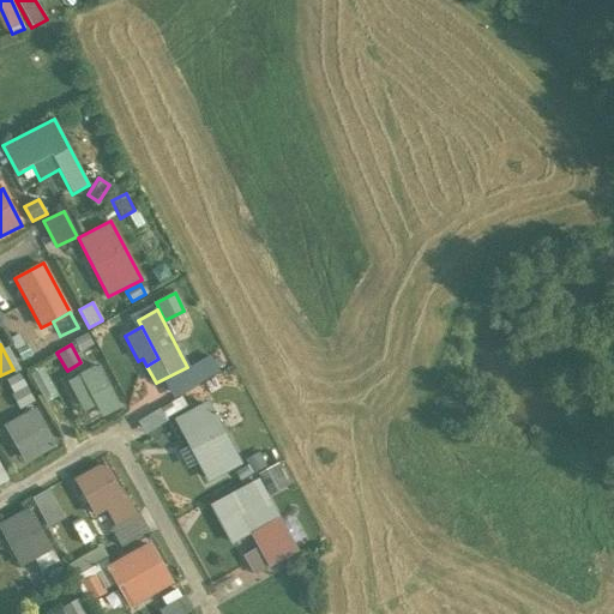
[(120,408),(97,365),(79,374),(79,375),(68,381),(84,411),(95,407),(101,417),(120,408)]
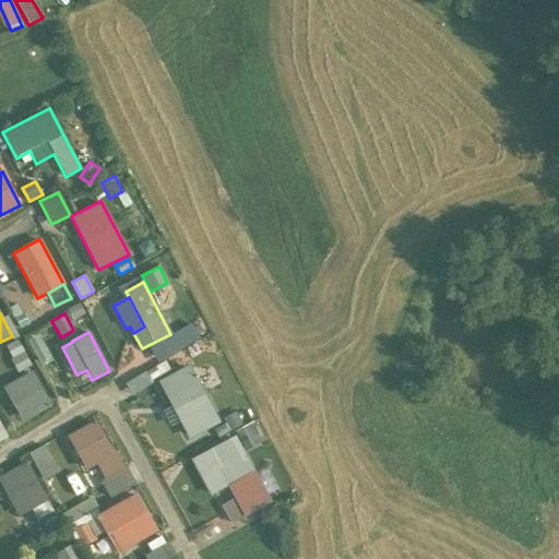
[(31,365),(16,341),(4,348),(18,372),(31,365)]
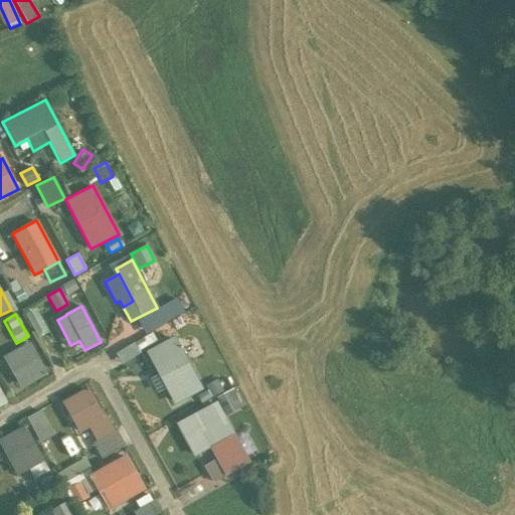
[(48,332),(38,314),(27,319),(37,338),(48,332)]
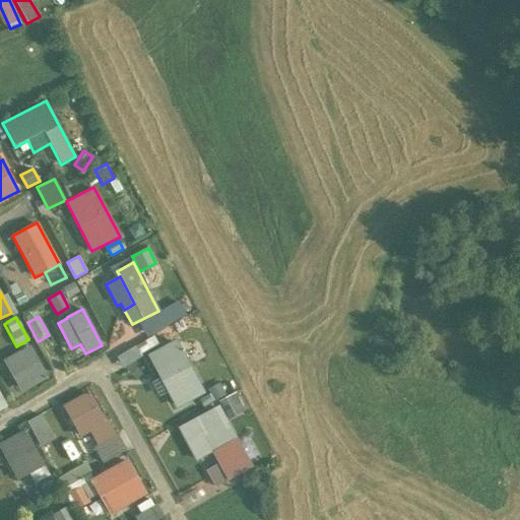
[(204,393),(176,340),(146,356),(175,409),(204,393)]
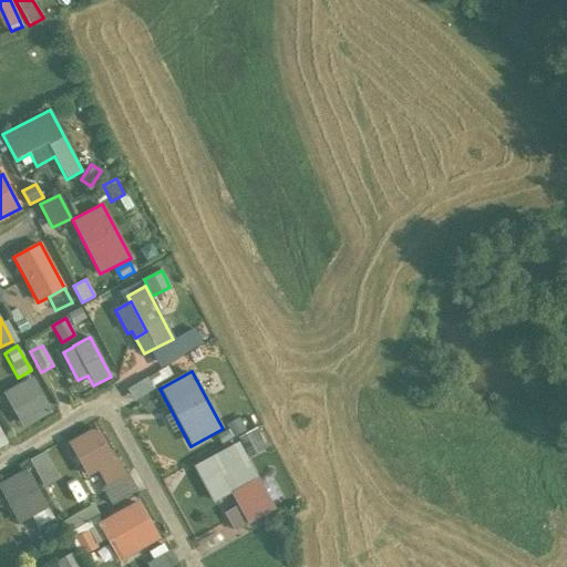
[(51,412),(32,378),(4,393),(23,426),(51,412)]
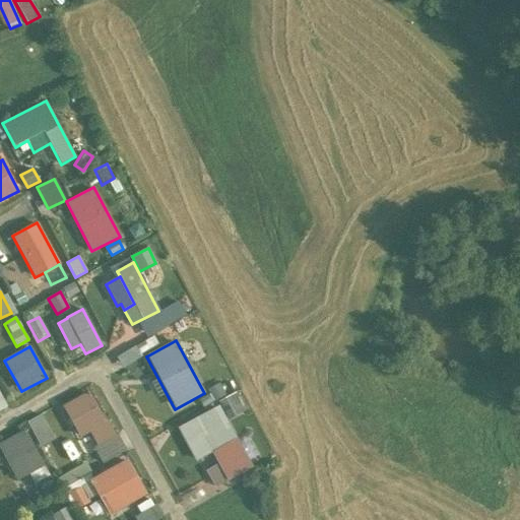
[(140,356),(135,347),(117,358),(123,367),(140,356)]
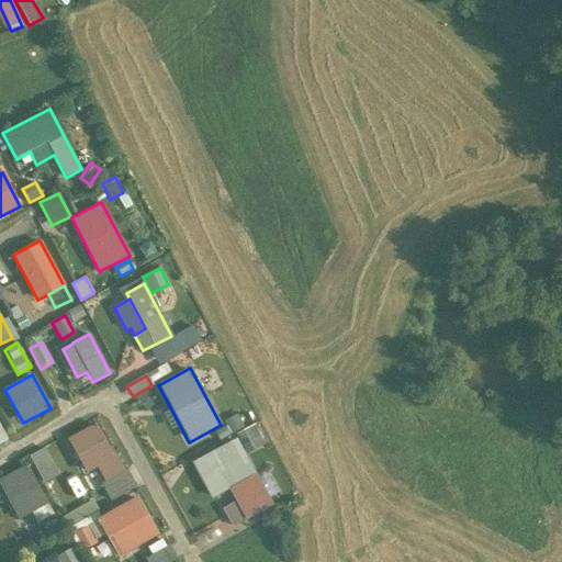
[(112,454),(94,425),(69,439),(87,472),(97,467),(104,481),(124,470),(115,452),(112,454)]
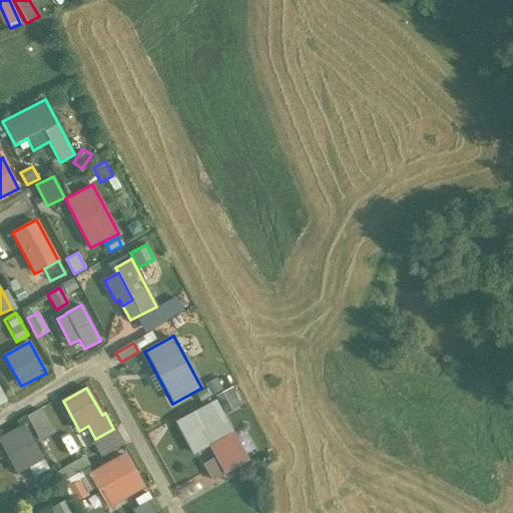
[(232,388),(217,395),(225,413),(241,406),(232,388)]
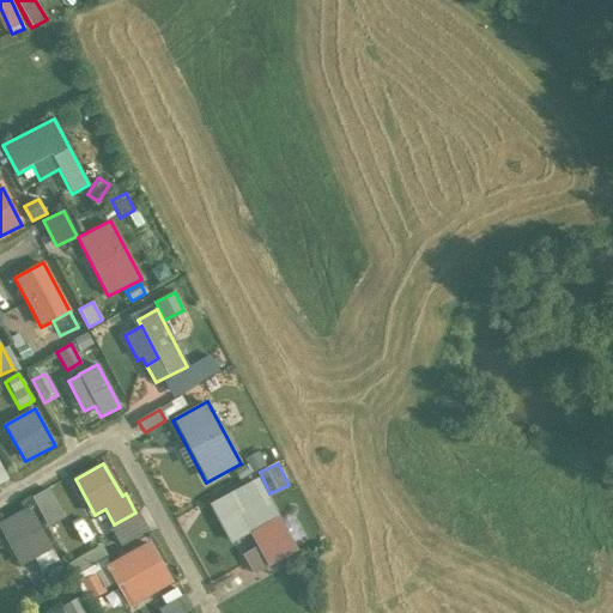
[(296,550),(256,479),(210,504),(231,542),(249,533),(256,547),(267,565),(296,550)]
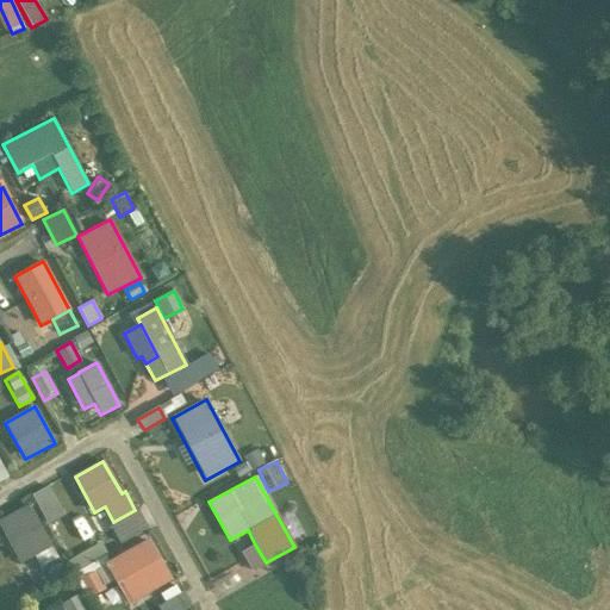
[(62,515),(48,486),(31,496),(45,523),(62,515)]
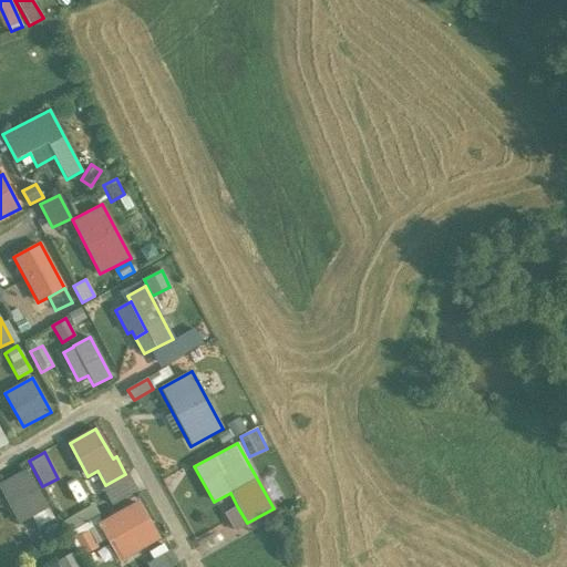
[(48,508),(28,470),(0,483),(0,488),(19,524),(48,508)]
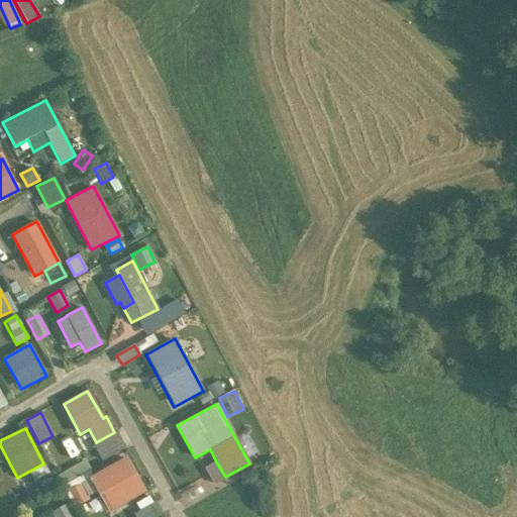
[(116,431),(114,432),(96,442),(92,445),(101,461),(125,448),(116,431)]
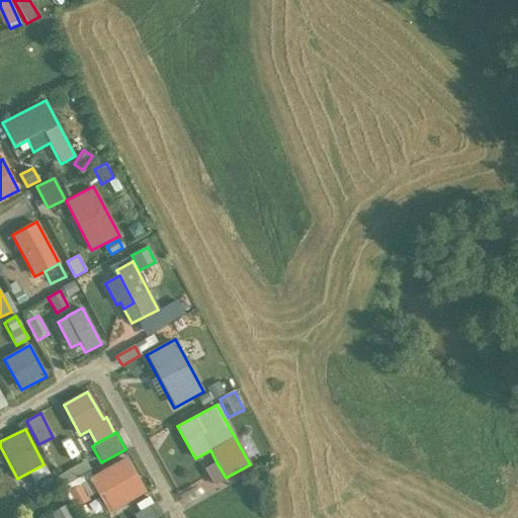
[(250,455),(259,450),(249,432),(240,437),(250,455)]
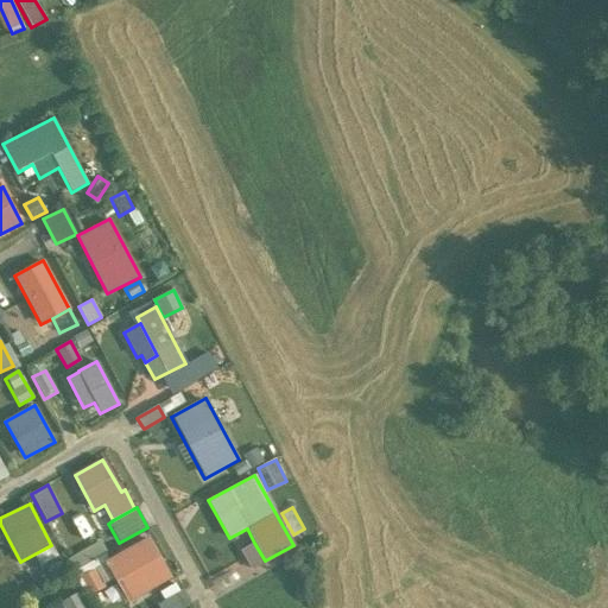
[(170,578),(147,538),(107,561),(130,601),(170,578)]
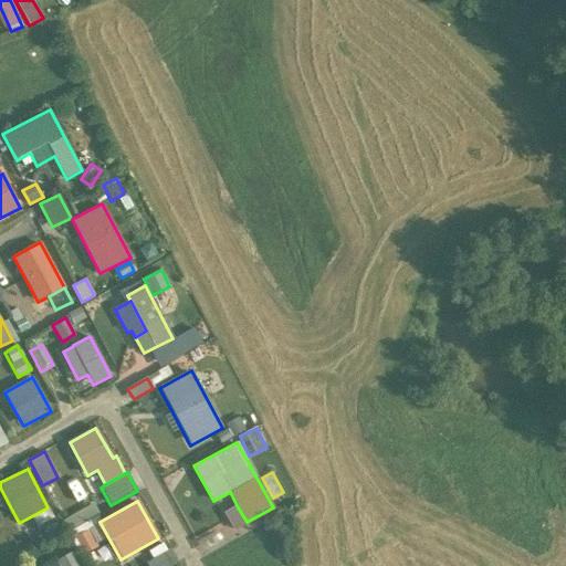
[(100,514),(93,503),(61,521),(67,532),(100,514)]
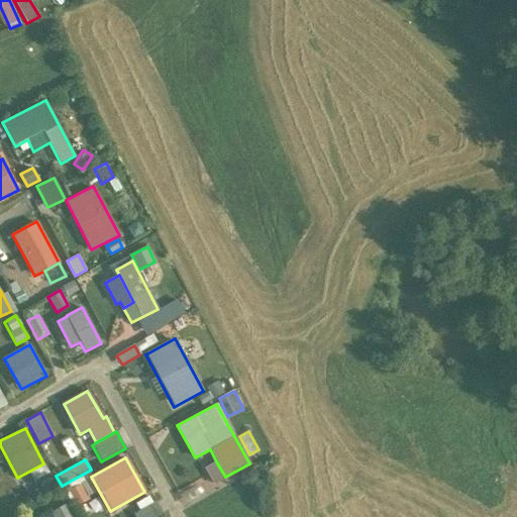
[(225,477),(216,461),(205,468),(213,484),(225,477)]
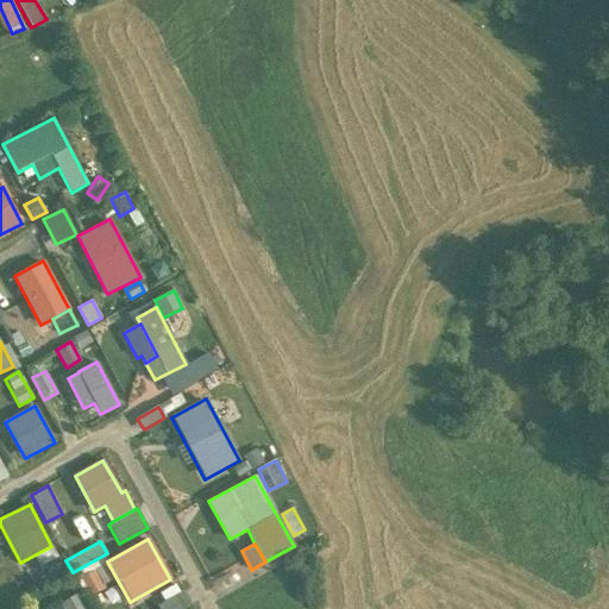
[(184,608),(192,606),(182,591),(158,606),(159,608),(184,608)]
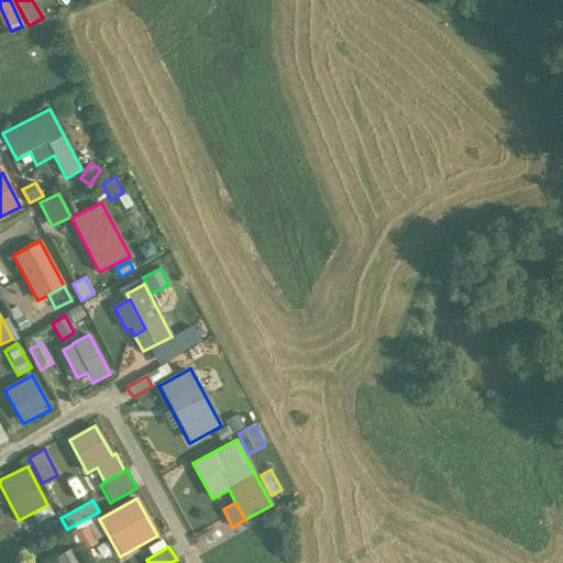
[(78,562),(72,549),(56,558),(59,562),(78,562)]
